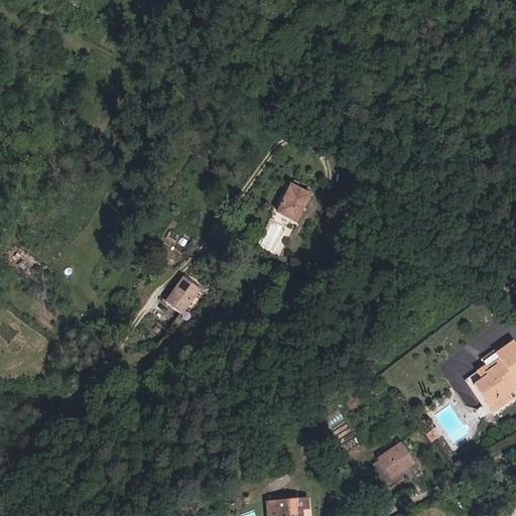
[(295,222),(309,195),(289,184),(276,213),(295,222)]
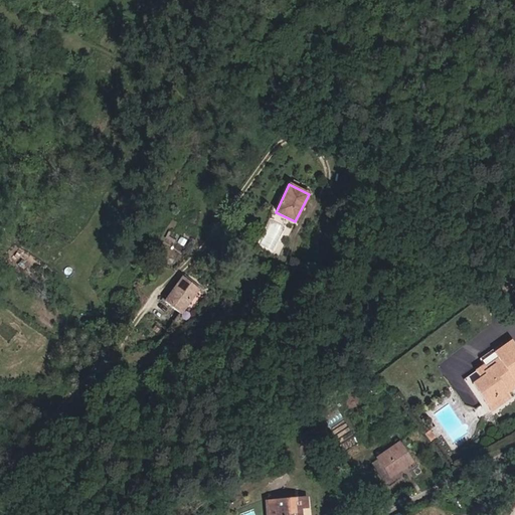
[(180,313),(199,289),(183,277),(164,301),(180,313)]
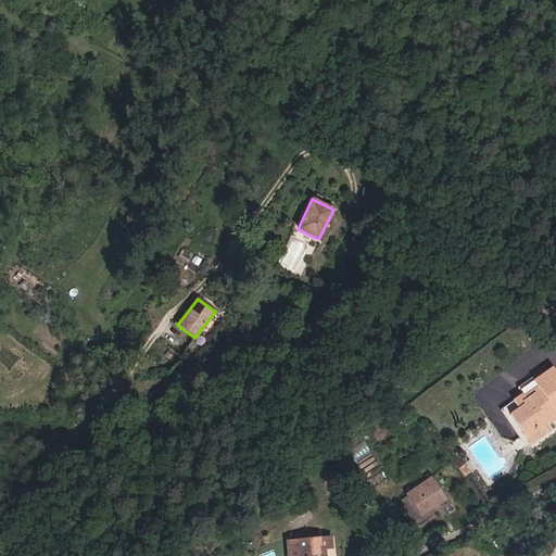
[(555,413),(555,414),(555,413),(555,375),(550,367),(531,381),(535,387),(522,396),(520,394),(510,401),(515,406),(506,414),(529,444),(551,429),(546,424),(555,416),(555,413)]
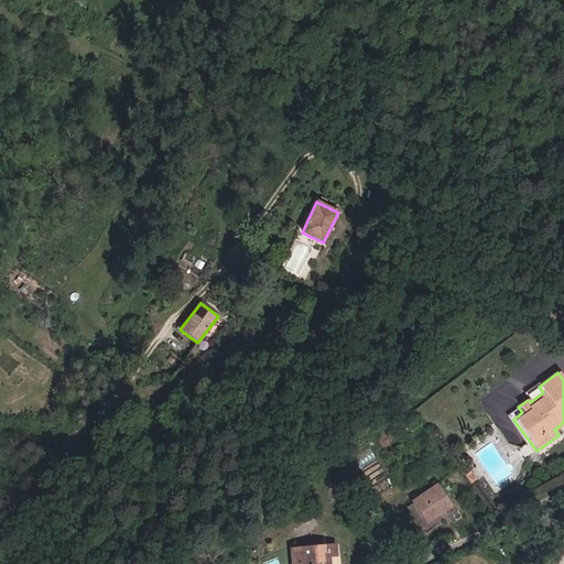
[(477,479),(472,472),(465,476),(470,484),(477,479)]
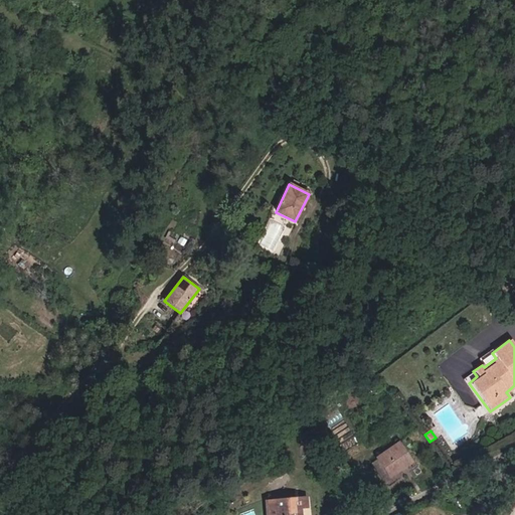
[(412,462),(400,444),(377,459),(390,477),(412,462)]
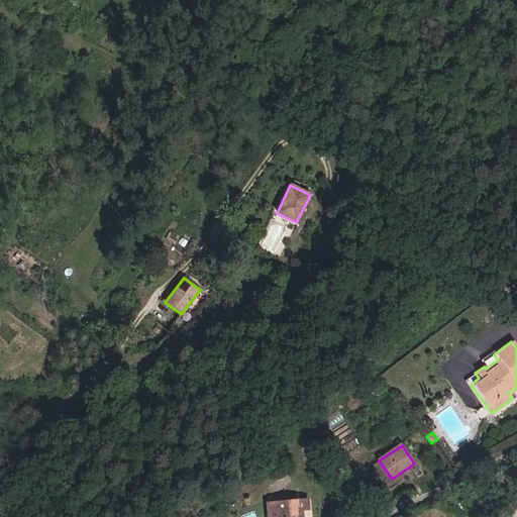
[(306,516),(306,510),(313,509),(312,500),(271,504),(272,516),(306,516)]
